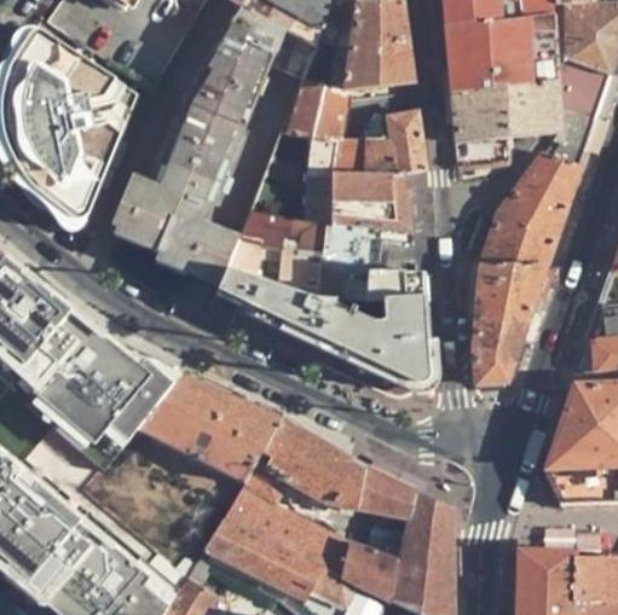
[(236,0),(242,4),(258,11),(292,32),(315,44),(329,9),(331,0),(236,0)]
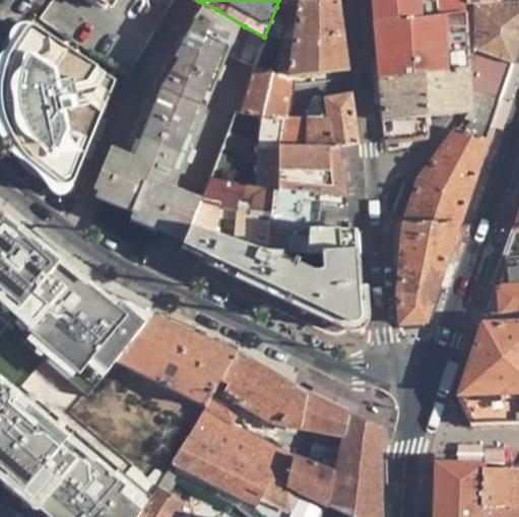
[(298,0),(297,11),(293,39),(290,50),(277,48),(279,36),(279,35),(288,9),(276,7),(264,37),(253,64),(253,66),(287,71),(287,74),(346,67),(336,0),(298,0)]
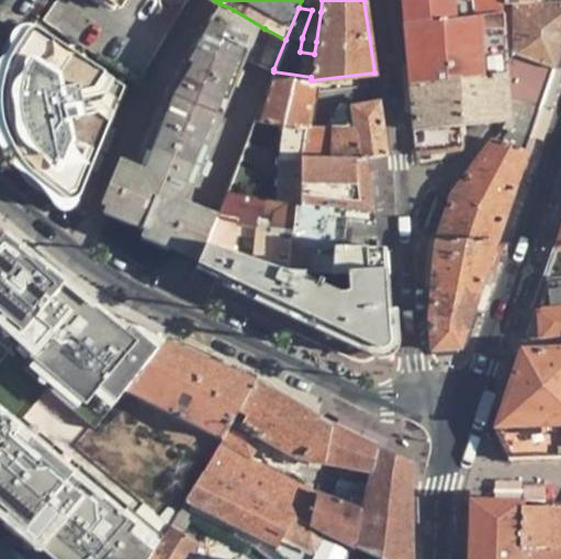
[(312,10),(321,12),(322,0),(301,0),(299,8),(312,10)]
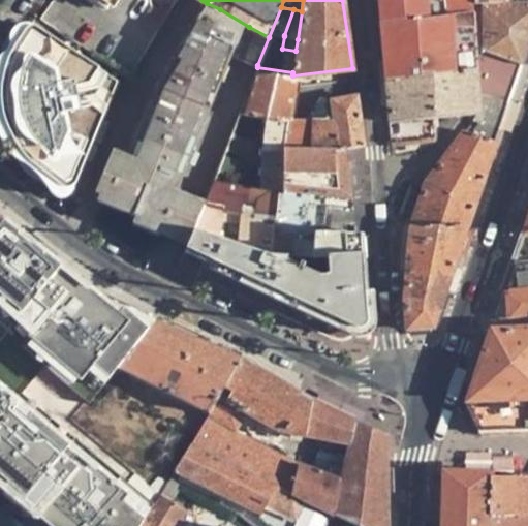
[(377,0),(380,23),(472,10),(472,3),(471,0),(377,0)]
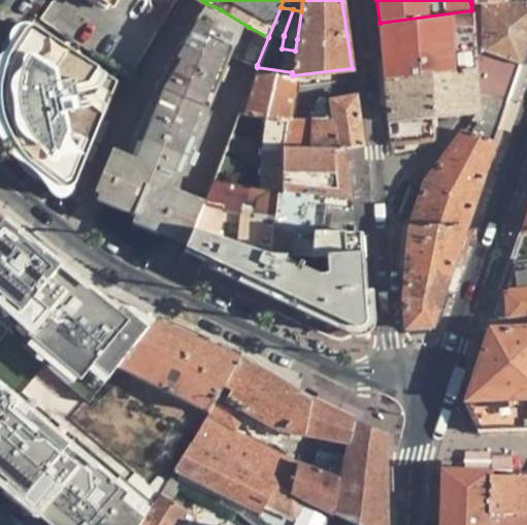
[(526,36),(526,0),(513,0),(471,3),(471,10),(472,18),(472,34),(473,45),(519,61),(526,36)]
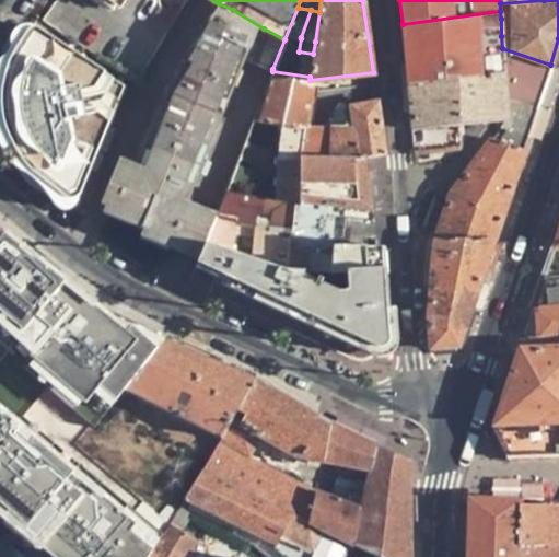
[(149,21),(166,31),(173,19),(181,7),(160,3),(149,21)]
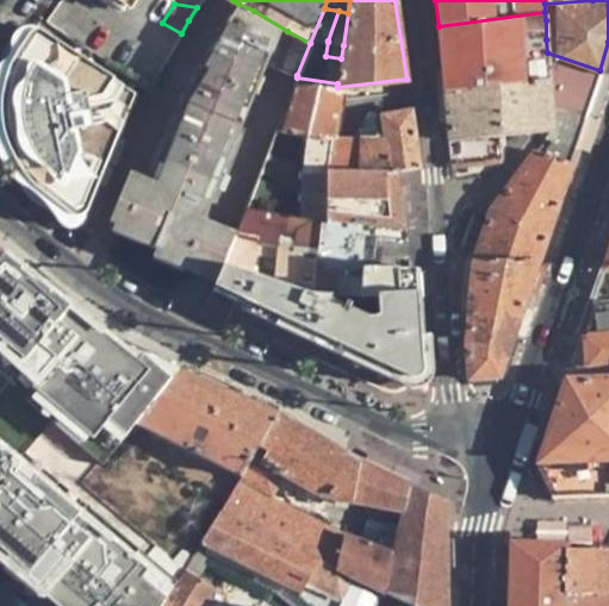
[(234,119),(240,122),(265,62),(297,75),(310,43),(287,31),(254,11),(238,4),(182,99),(182,100),(234,119)]
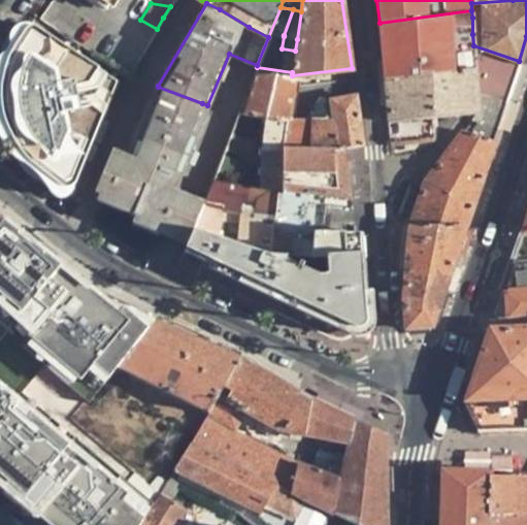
[(284,36),(297,39),(301,11),(293,9),(284,35),(284,36)]
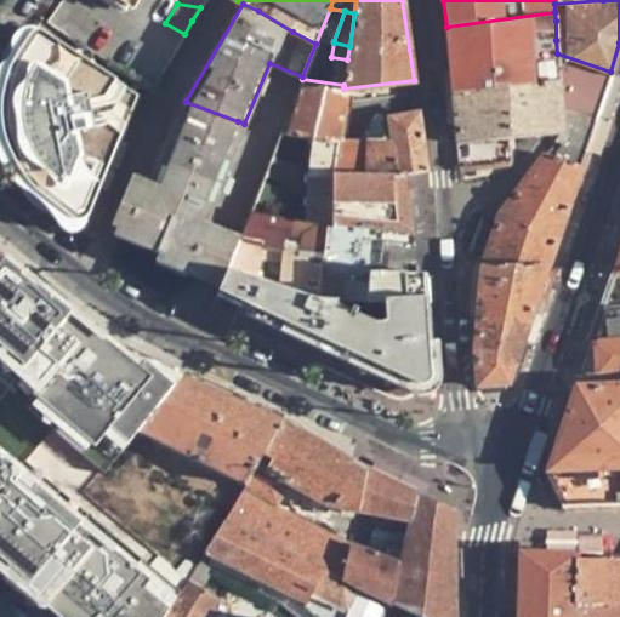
[(451,93),(502,89),(558,83),(558,75),(557,53),(556,40),(556,21),(555,12),(447,27),(447,28),(451,93)]
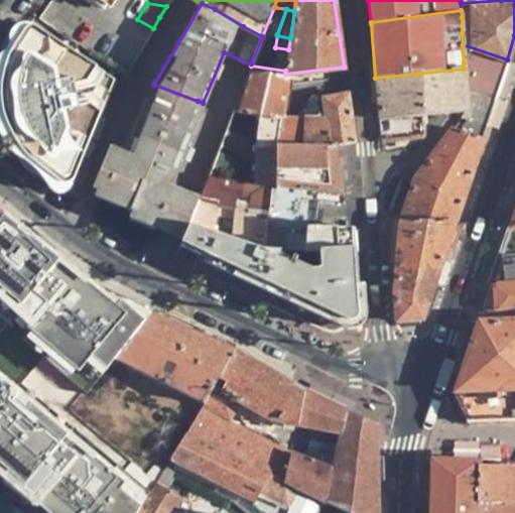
[(26,109),(31,112),(36,104),(53,114),(54,112),(71,122),(97,81),(89,76),(95,66),(41,31),(11,79),(10,82),(11,85),(12,88),(16,91),(31,100),(26,109)]
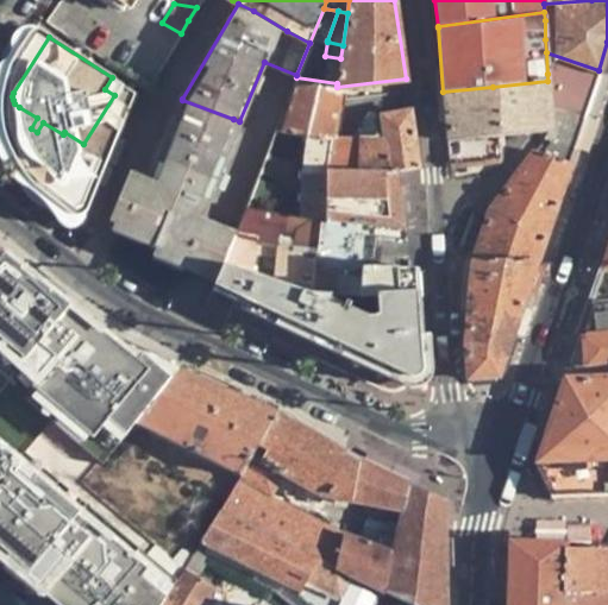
[(569,161),(599,70),(546,52),(547,74),(547,81),(547,82),(549,128),(547,128),(533,147),(569,161)]
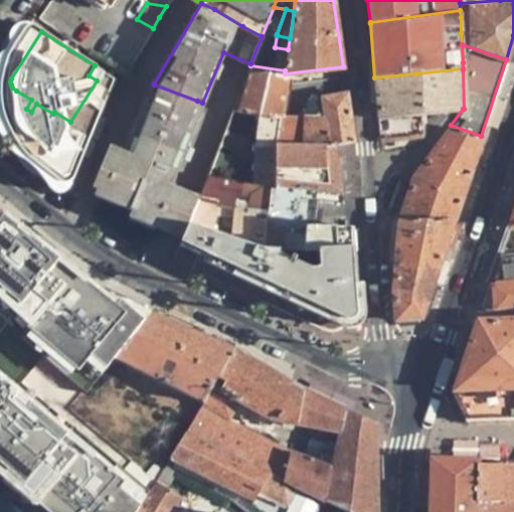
[(237,110),(259,114),(281,118),(282,115),(287,81),(284,81),(285,73),(285,70),(250,65),(237,110)]
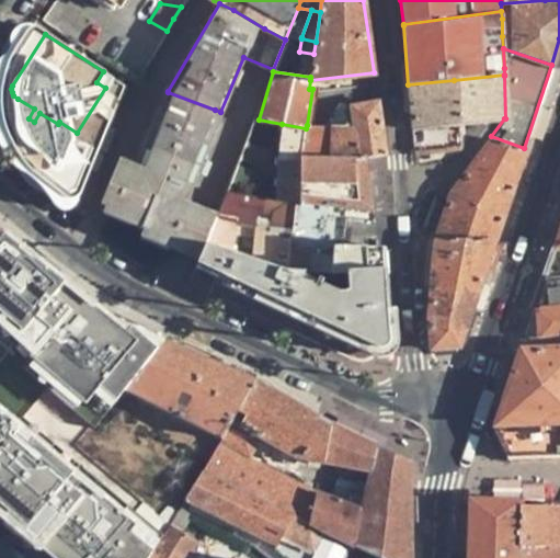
[(457,123),(504,118),(505,118),(504,76),(504,75),(454,80),(457,123)]
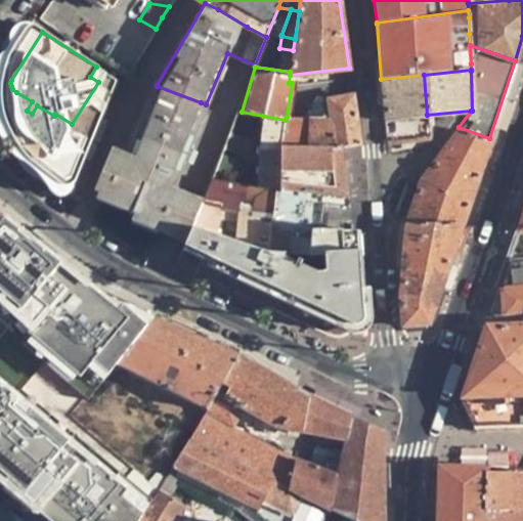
[(383,97),(385,120),(427,115),(424,75),(381,79),(383,97)]
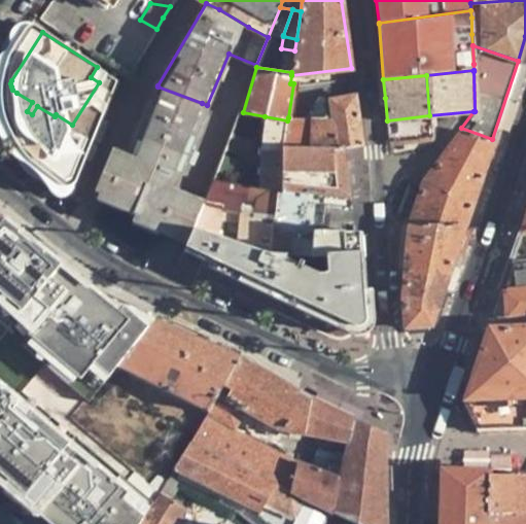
[(186,241),(193,228),(196,220),(202,204),(203,201),(173,189),(207,105),(202,103),(158,86),(158,85),(129,156),(111,149),(95,189),(107,195),(106,198),(124,205),(123,207),(144,216),(143,219),(161,225),(161,229),(162,231),(186,241)]
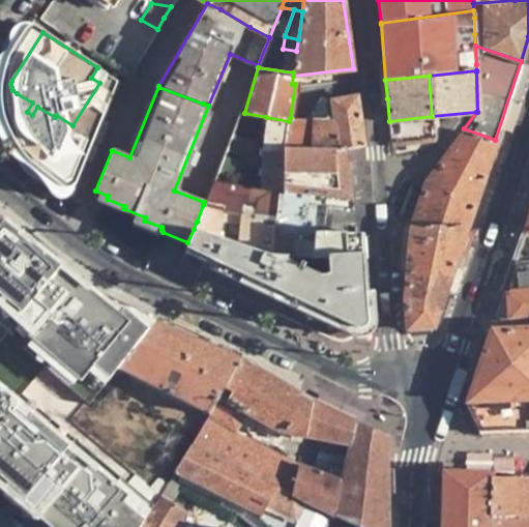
[(328,98),(330,107),(331,119),(326,119),(313,119),(313,147),(339,147),(345,146),(363,144),(357,98),(346,96),(328,98)]
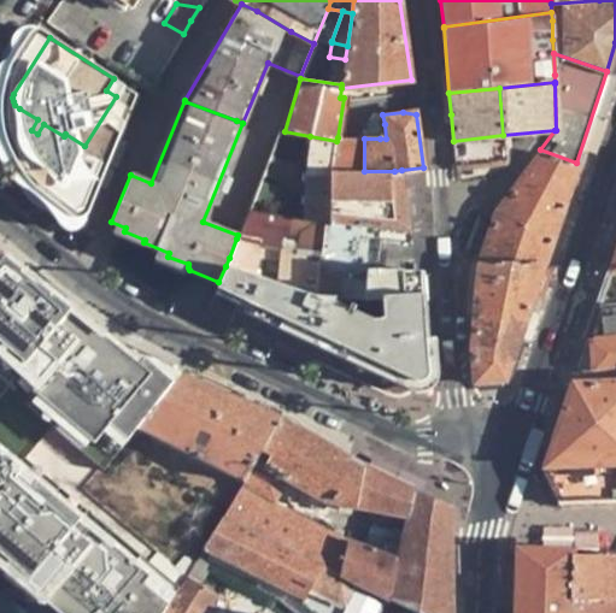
[(76,158),(84,146),(65,134),(64,136),(44,124),(37,134),(76,158)]
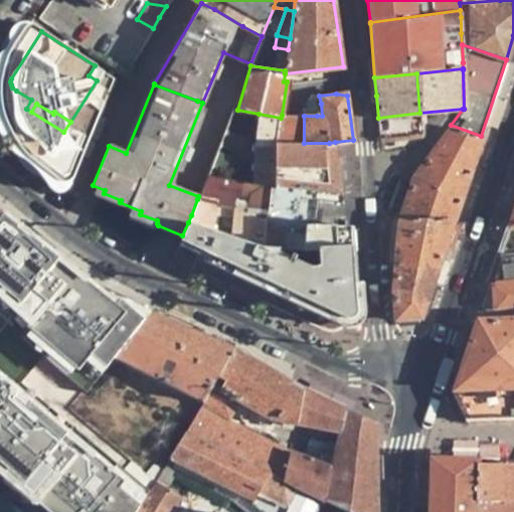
[(421,132),(419,113),(378,118),(379,130),(379,137),(421,132)]
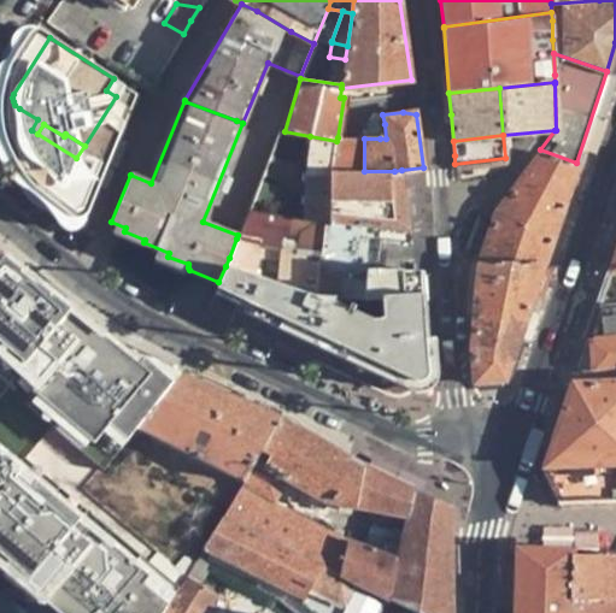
[(364,171),(364,139),(338,137),(336,141),(310,136),(306,149),(304,192),(304,216),(304,217),(329,220),(329,170),(364,171)]
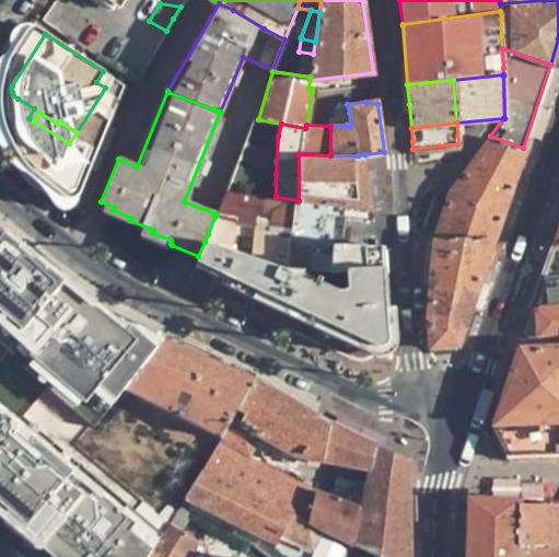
[(492,239),(523,148),(490,136),(490,137),(449,192),(434,239),(492,239)]
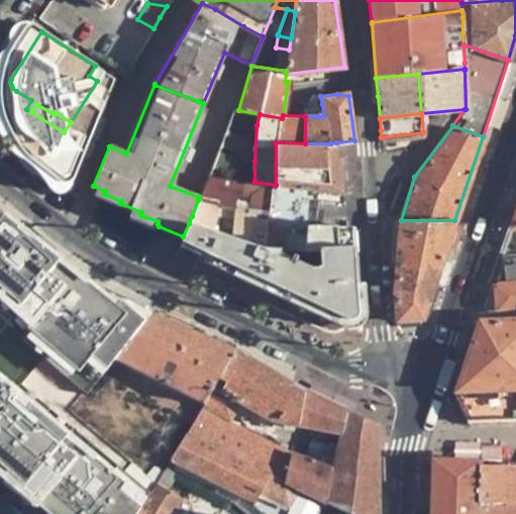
[(266,234),(264,248),(292,249),(305,249),(306,225),(313,225),(318,190),(343,193),(336,142),(330,143),(305,143),(276,142),(276,185),(254,182),(254,181),(208,175),(199,197),(198,200),(249,206),(248,208),(252,208),(249,233),(266,234)]
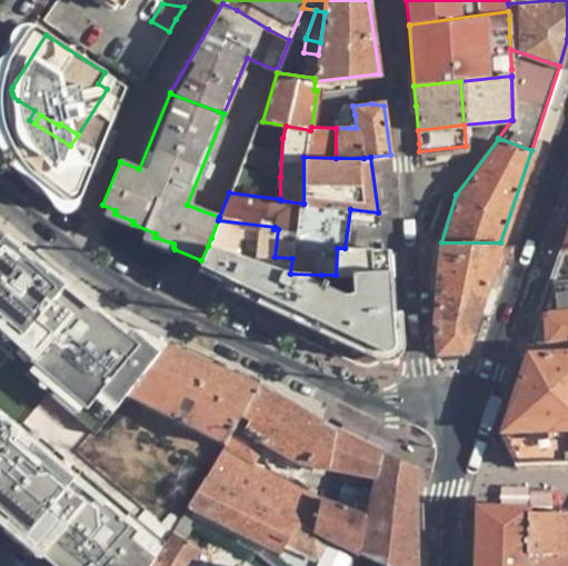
[(0,325),(18,343),(67,285),(5,234),(0,237),(0,325)]
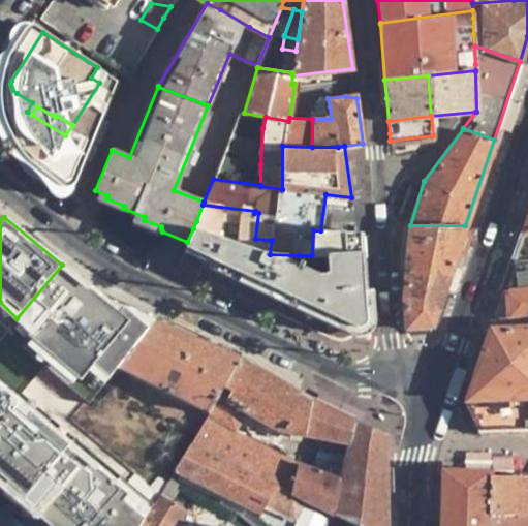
[(431,325),(465,225),(410,225),(408,228),(404,292),(407,327),(431,325)]
